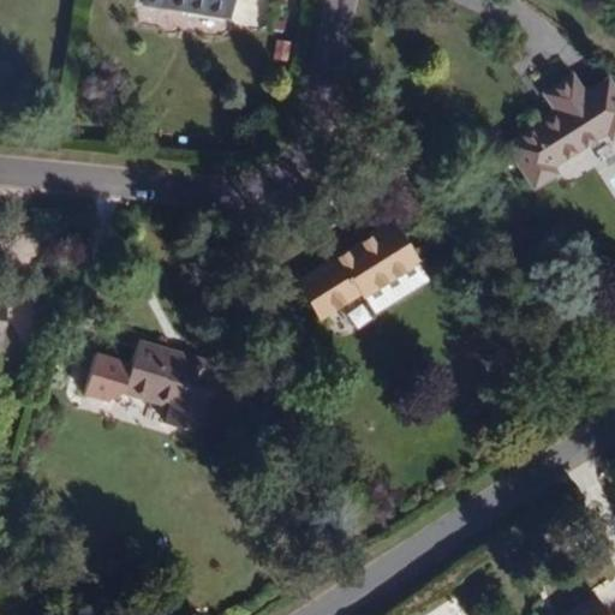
[(137,0),(137,4),(160,7),(231,19),(233,0),(137,0)]
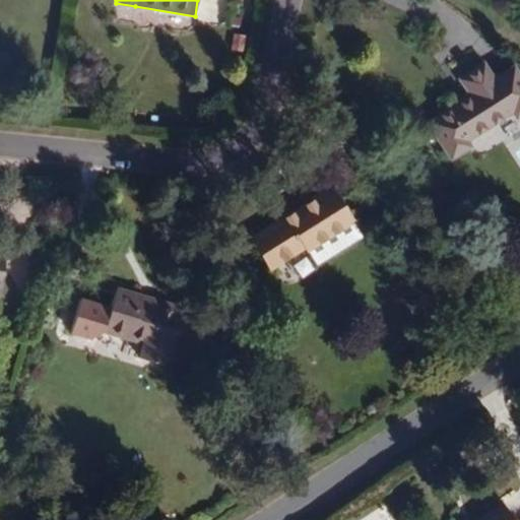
[(469,143),(519,107),(519,75),(511,70),(495,81),(484,67),(467,79),(476,94),(432,125),(455,159),(472,147),(469,143)]
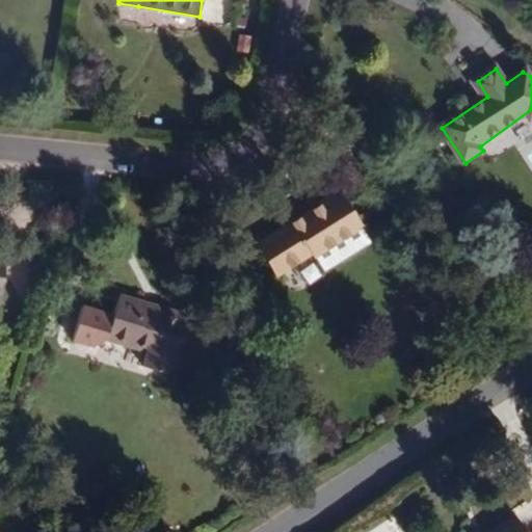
[(371,243),(341,191),(318,205),(320,209),(258,246),(273,274),(313,251),(324,271),(371,243)]
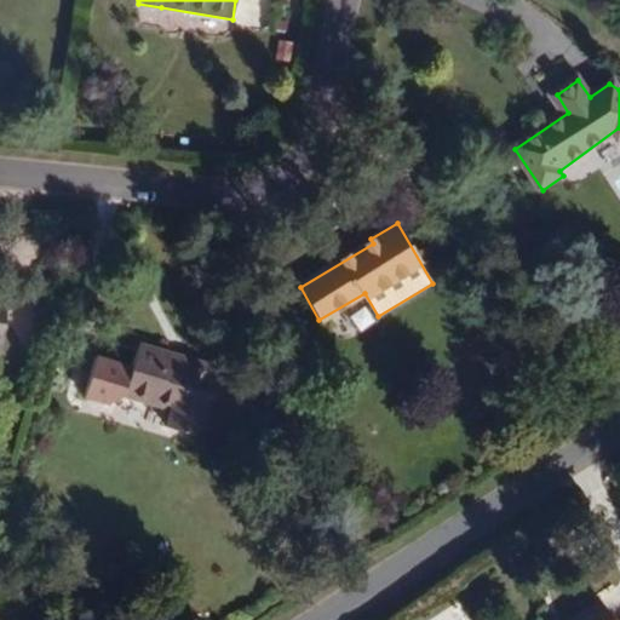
[(197,435),(217,369),(173,356),(174,350),(137,340),(130,367),(95,357),(85,392),(112,400),(122,394),(122,395),(171,409),(167,426),(197,435)]
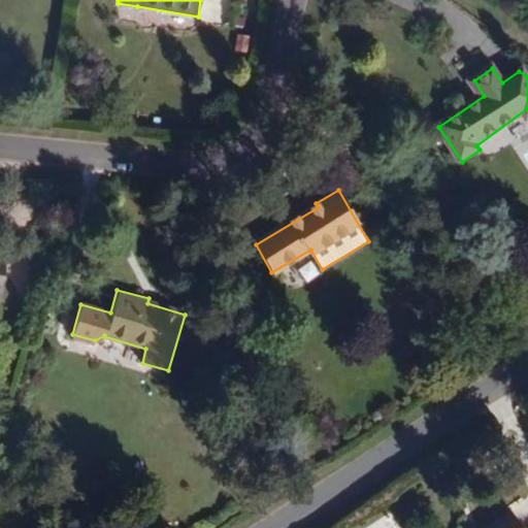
[(519,527),(509,515),(489,527),(519,527)]
